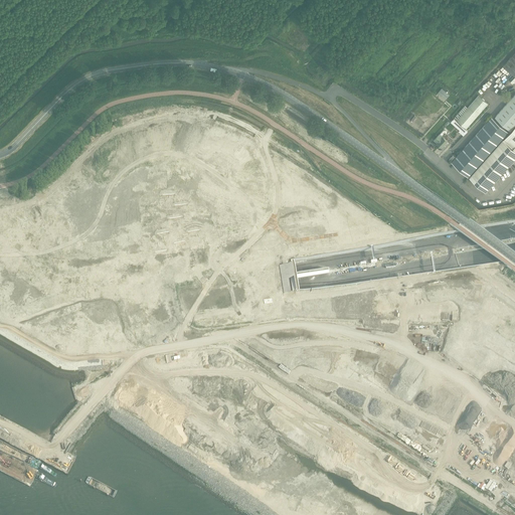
[(514,52),(503,66),(514,77),(514,52)]
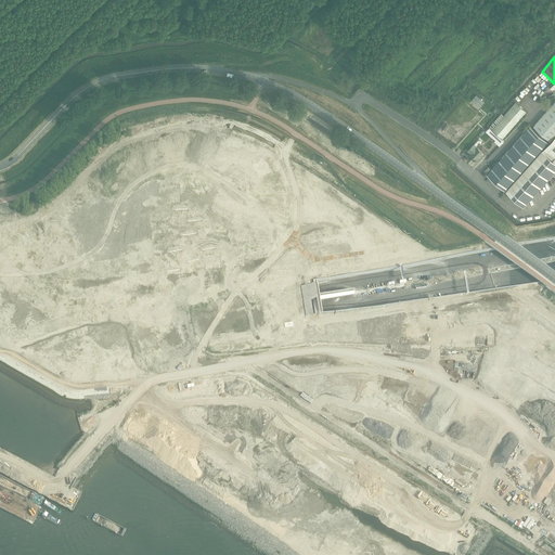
[(550,141),(554,134),(554,102),(534,127),(550,141)]
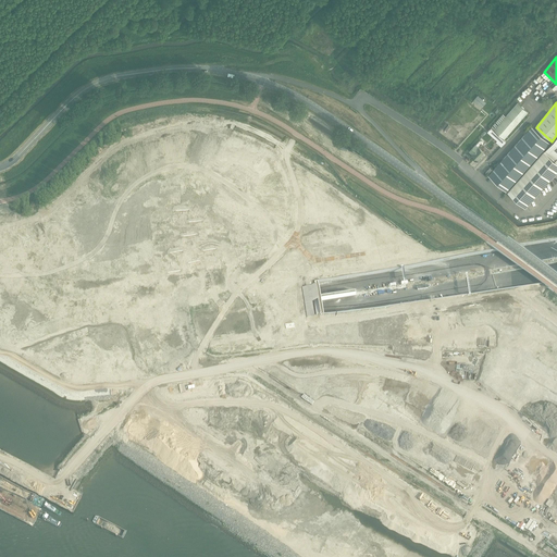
[(504,139),(528,112),(518,103),(494,131),(504,139)]
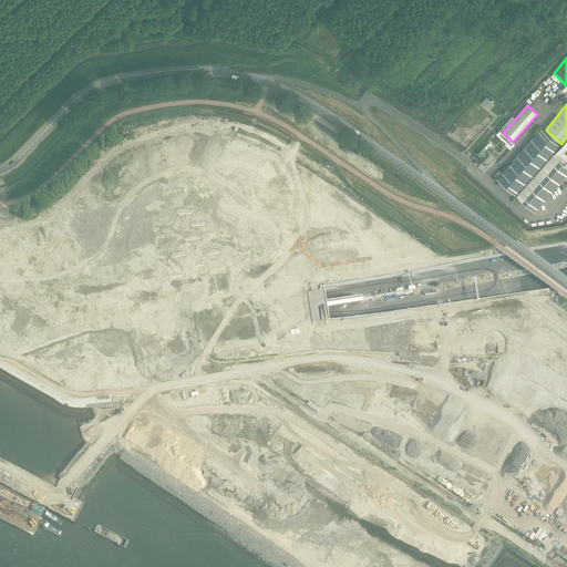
[(559,145),(542,129),(496,179),(515,195),(559,145)]
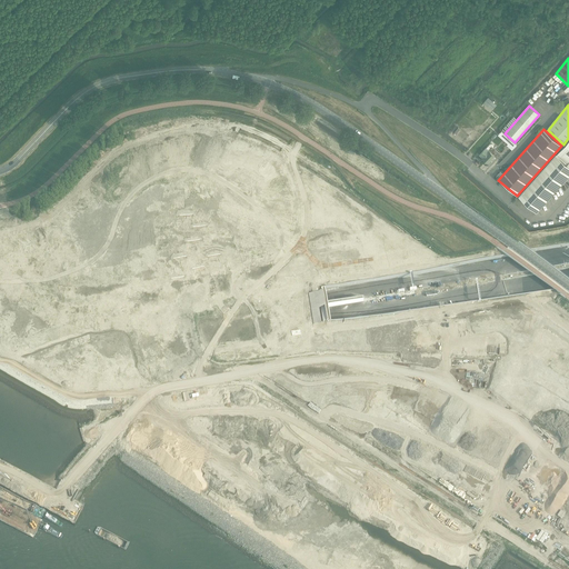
[(568,139),(519,197),(537,213),(568,177),(568,139)]
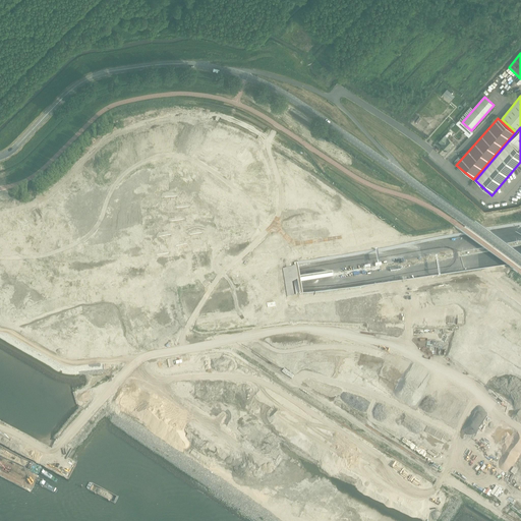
[(445,135),(439,142),(442,145),(447,150),(453,142),(455,145),(458,141),(452,135),(452,134),(452,133),(452,132),(451,132),(450,132),(449,132),(445,136),(445,135)]
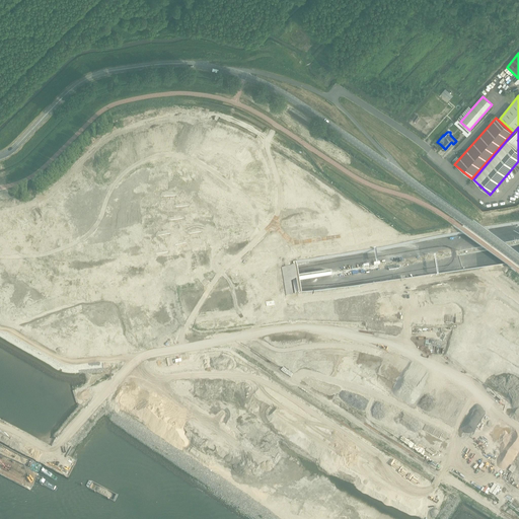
[(48,243),(54,247),(57,242),(52,238),(48,243)]
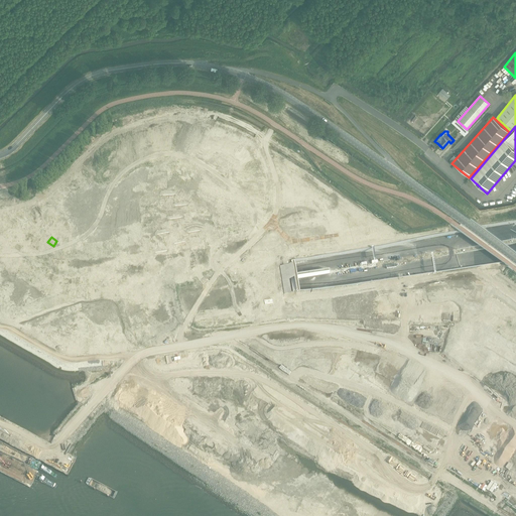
[(292,265),(280,267),(284,294),(296,292),(292,265)]
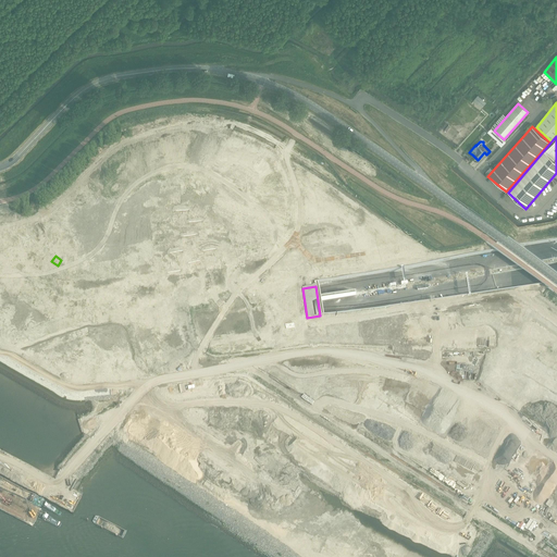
[(89,329),(53,339),(61,341),(60,346),(64,346),(64,347),(67,347),(67,344),(69,346),(70,339),(71,343),(71,338),(91,333),(91,330),(89,329)]
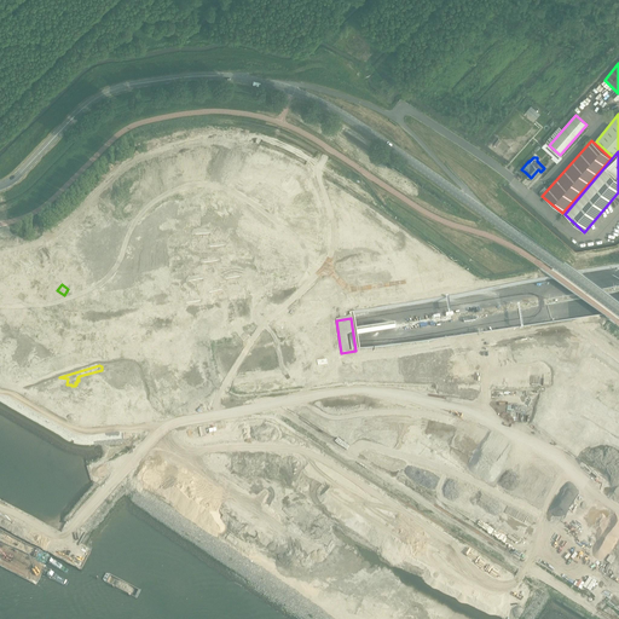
[(341,424),(327,417),(325,420),(314,414),(313,417),(337,431),(341,424)]
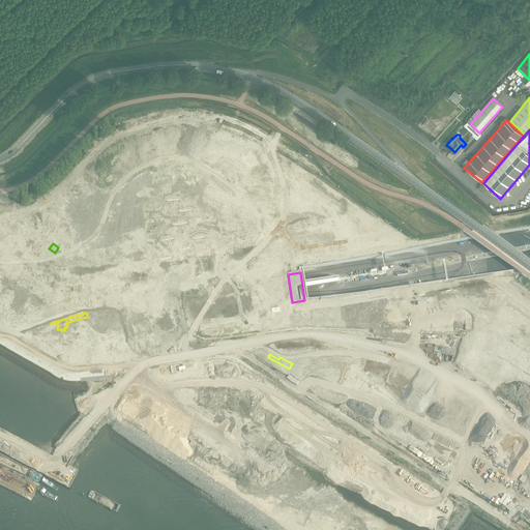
[(510,478),(476,459),(473,463),(508,482),(510,478)]
